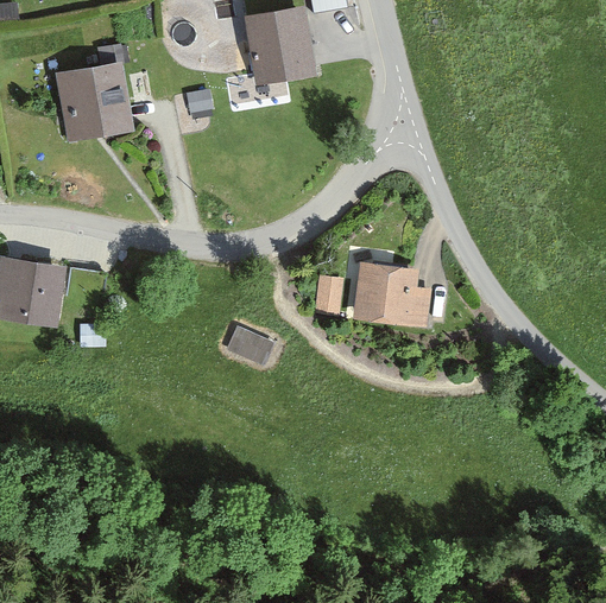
[(304,5),(240,17),(253,86),(317,74),(304,5)]
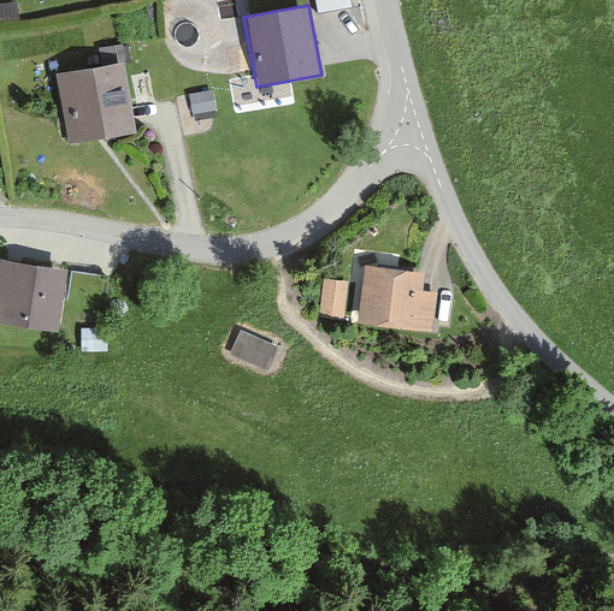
[(135,130),(127,63),(59,71),(68,138),(135,130)]
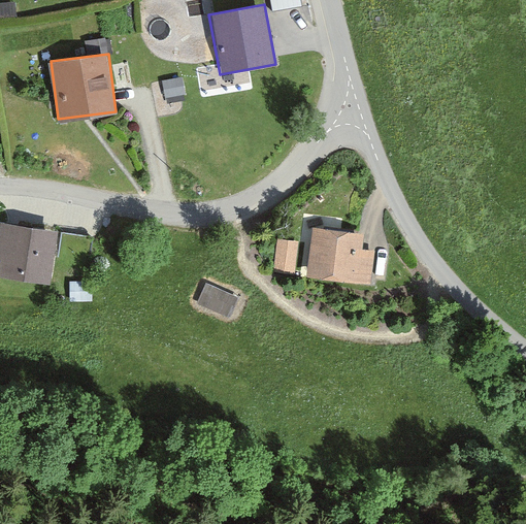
[(0,277),(47,287),(58,233),(2,222),(0,230),(0,277)]
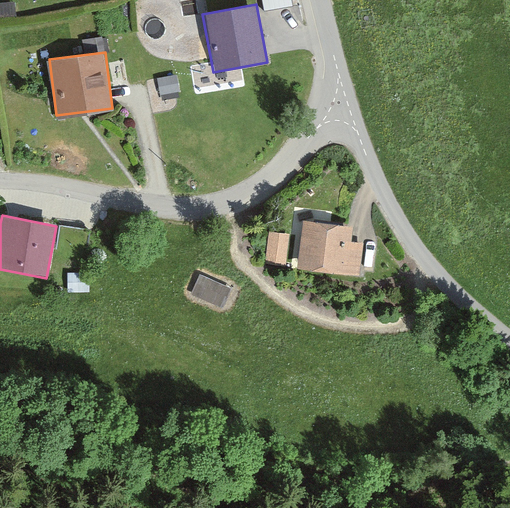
[(352,226),(303,220),(298,267),(359,274),(363,242),(351,240),(352,226)]
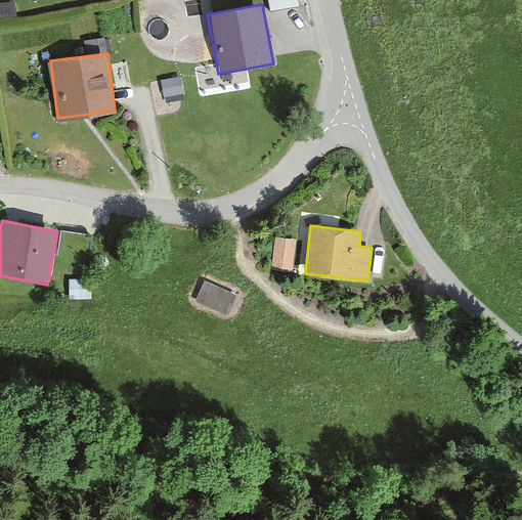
[(292,271),(296,241),(277,237),(272,268),(292,271)]
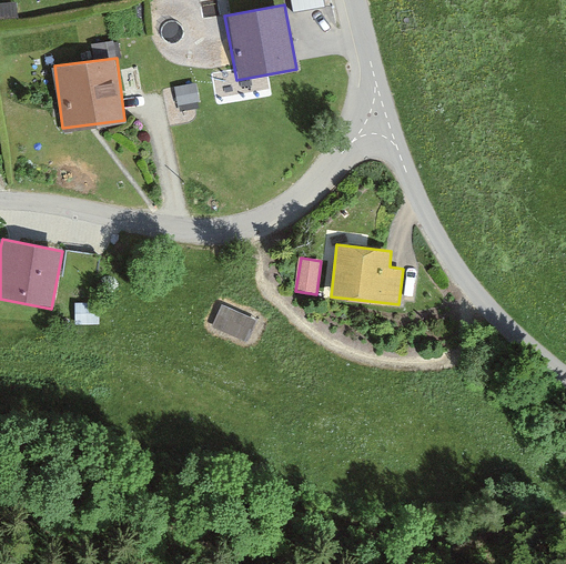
[(254,316),(223,303),(213,325),(244,340),(254,316)]
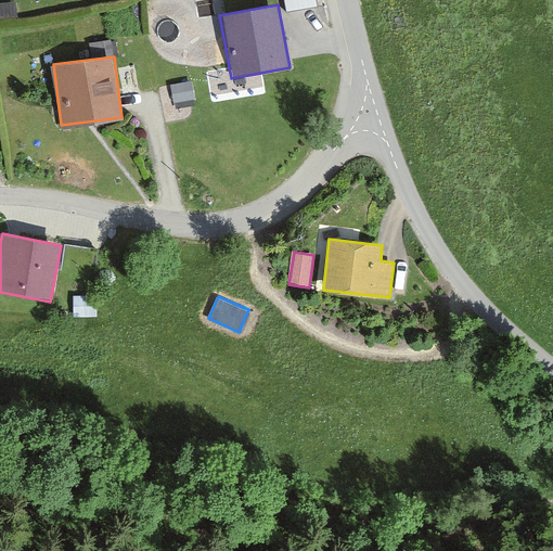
All buildings are outlined.
